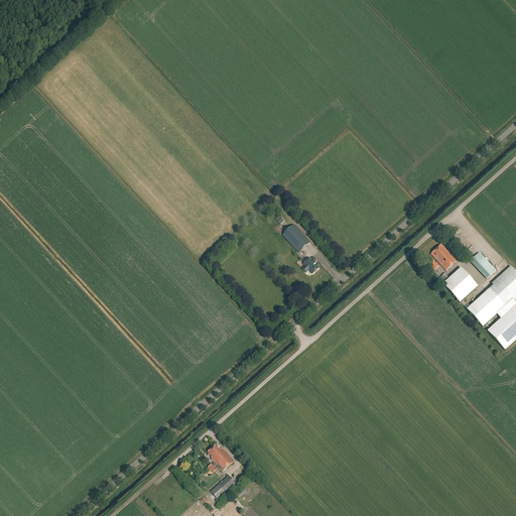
[(279,216),(275,220),(280,226),(284,222),(279,216)]
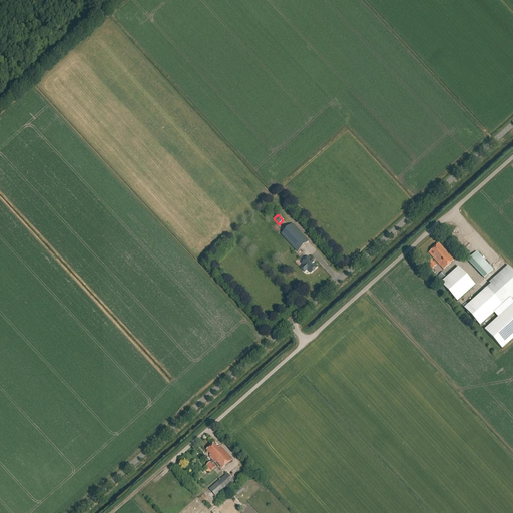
[(309,242),(292,223),(281,234),(297,252),(309,242)]
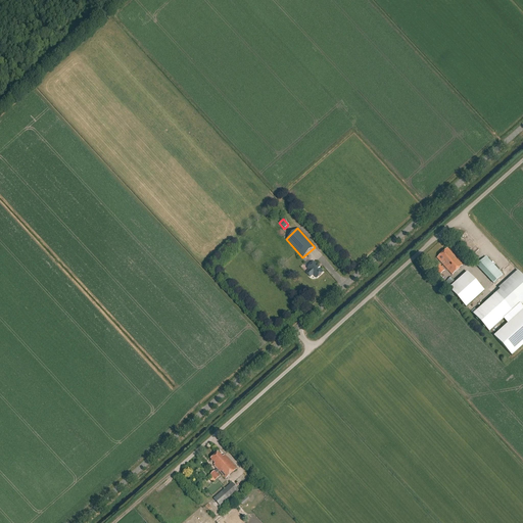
[(463,265),(448,249),(437,258),(453,275),(463,265)]
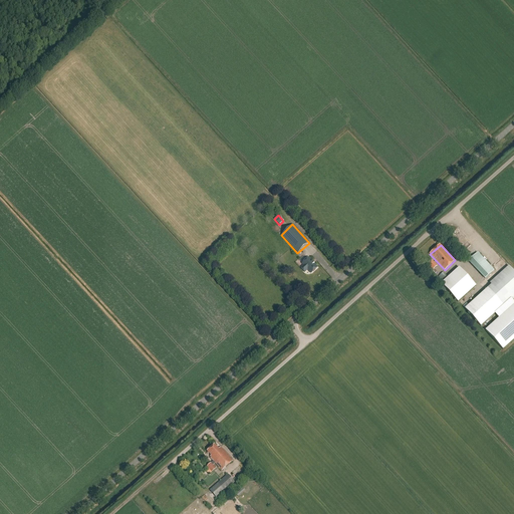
[(495,270),(478,252),(469,261),(485,279),(495,270)]
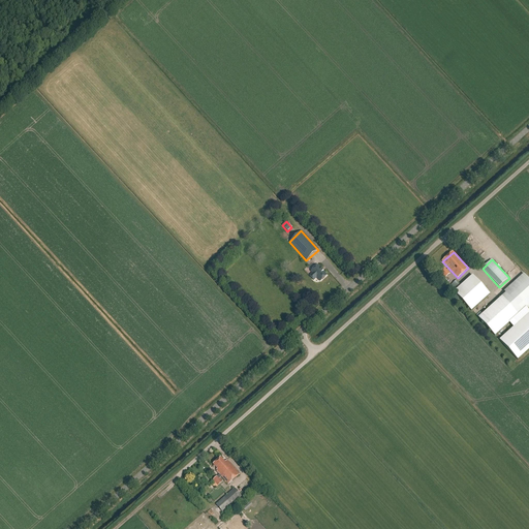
[(314,273),(311,276),(314,280),(317,277),(321,281),(328,276),(318,266),(312,271),(314,273)]
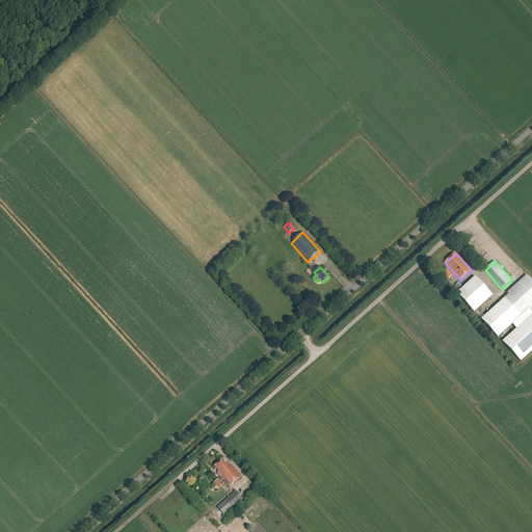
[(452,275),(448,269),(443,273),(448,280),(452,275)]
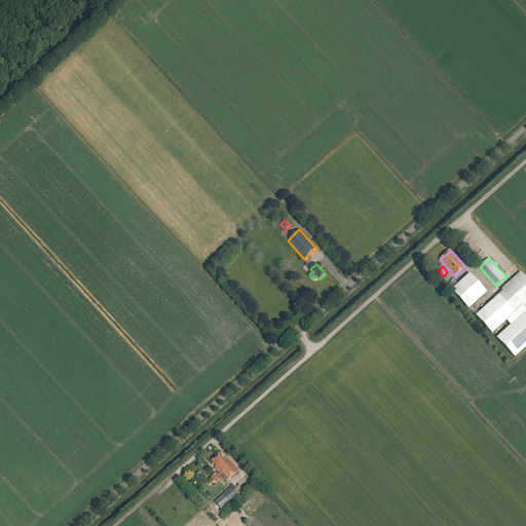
[(472,271),(453,288),(471,306),(489,290),(472,271)]
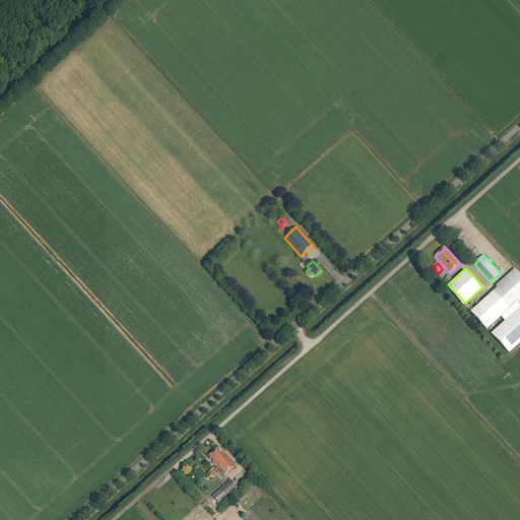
[(519,303),(519,275),(515,269),(496,286),(497,288),(470,313),(486,330),(510,310),(511,311),(519,303)]
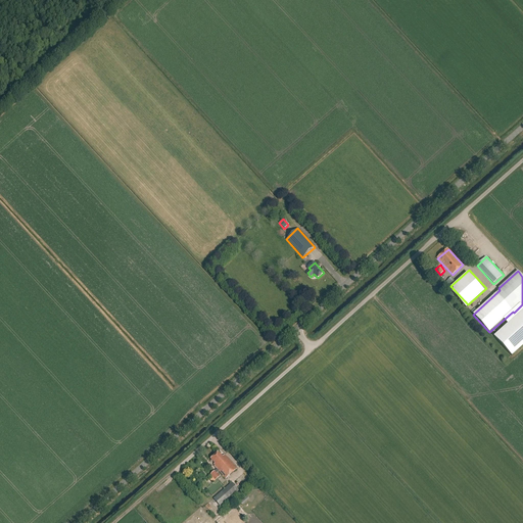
[(522,310),(494,336),(512,357),(522,345),(522,310)]
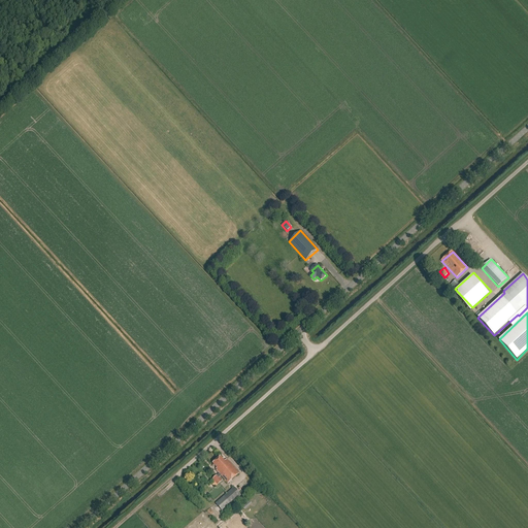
[(225,461),(221,457),(213,463),(218,468),(217,469),(220,472),(219,473),(212,480),(218,485),(222,481),(219,477),(222,475),(228,484),(239,473),(227,460),(225,461)]
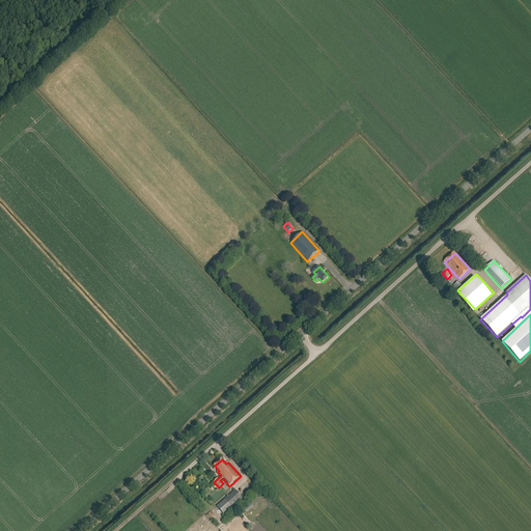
[(244,499),(235,490),(217,506),(225,515),(244,499)]
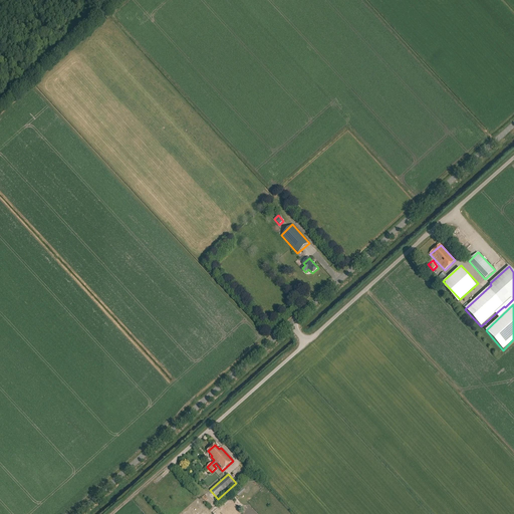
All buildings are outlined.
